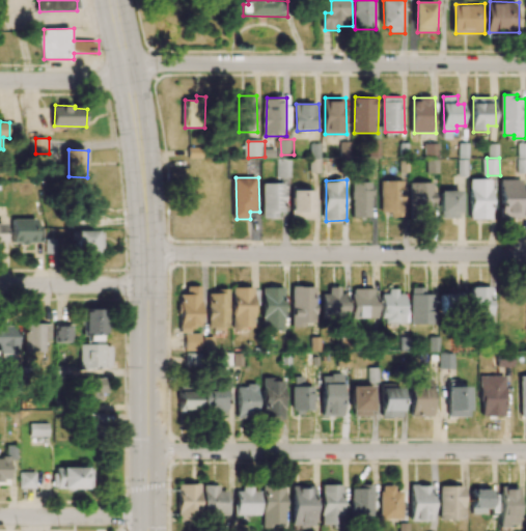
[(474,219),(495,219),(495,179),(474,179),(474,219)]
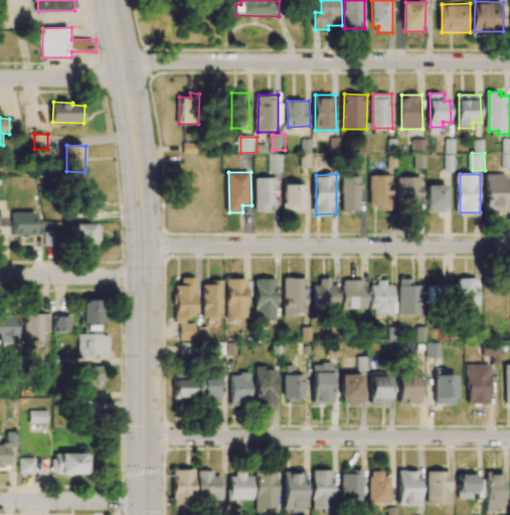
[(509,174),(489,174),(489,212),(509,211),(509,174)]
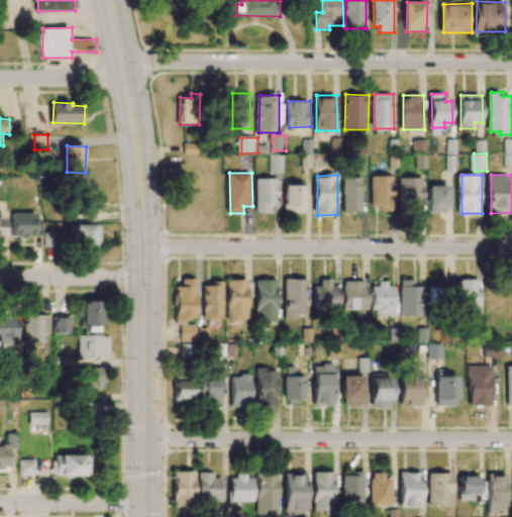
[(395,176),(374,177),(375,207),(383,207),(383,211),(396,211),(395,176)]
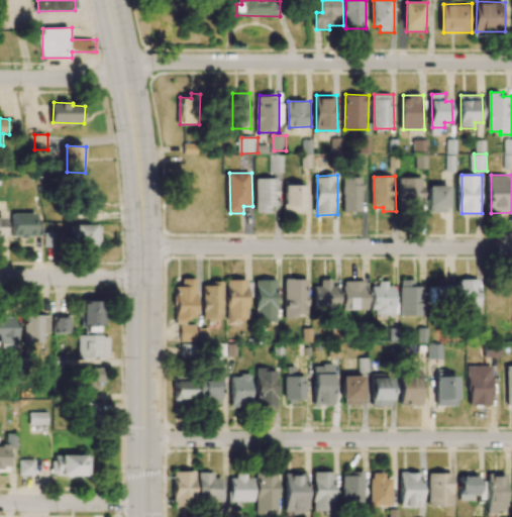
[(345,211),(365,211),(365,178),(346,178),(345,211)]
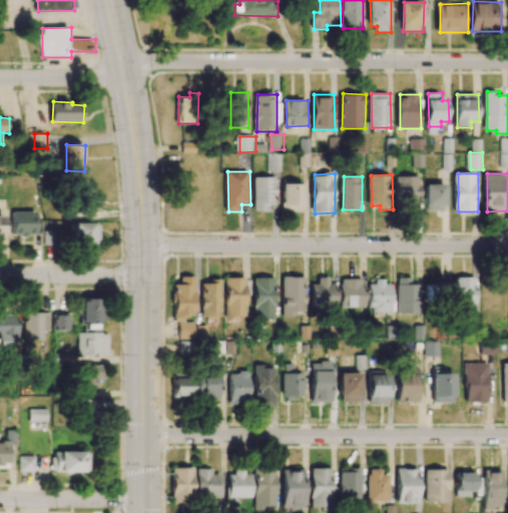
[(422,204),(423,177),(399,176),(398,204),(422,204)]
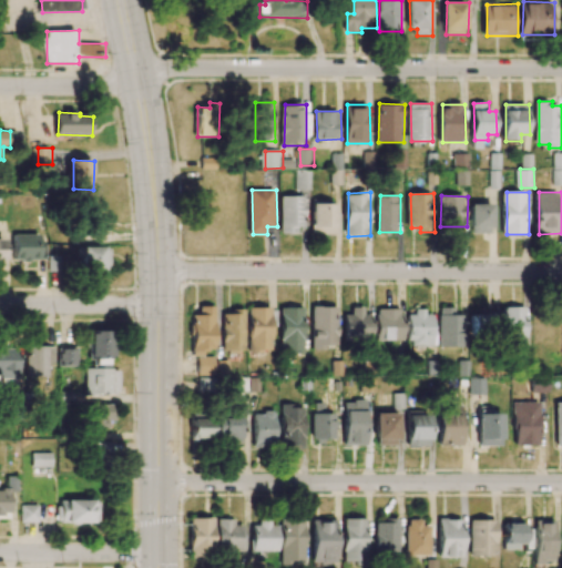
[(308,196),(284,196),(284,232),(308,231),(308,196)]
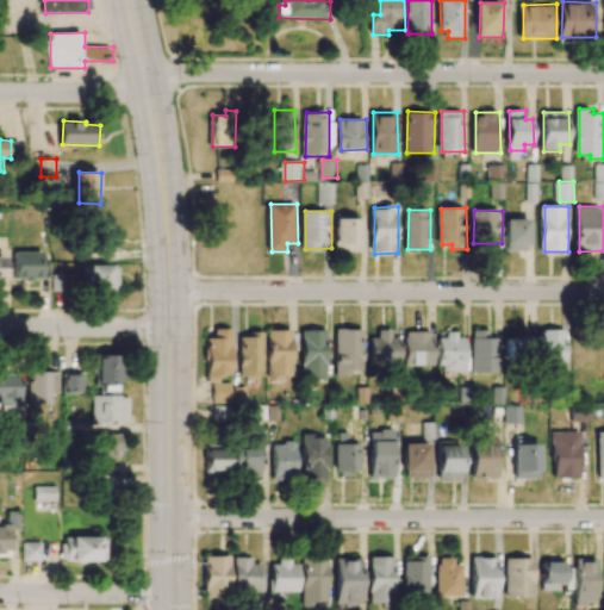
[(368,253),(368,229),(365,229),(365,216),(340,216),(338,251),(368,253)]
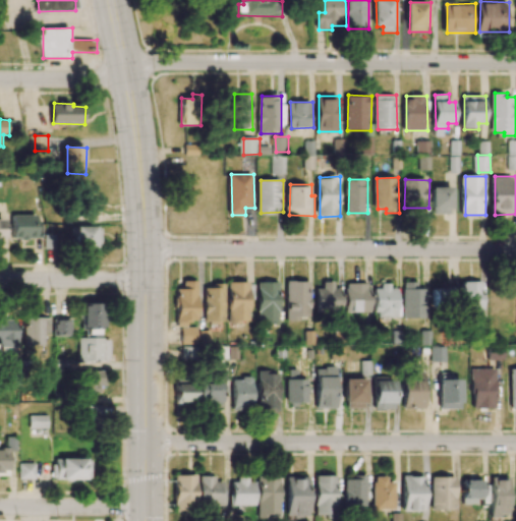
[(455,187),(436,187),(436,214),(455,214),(455,187)]
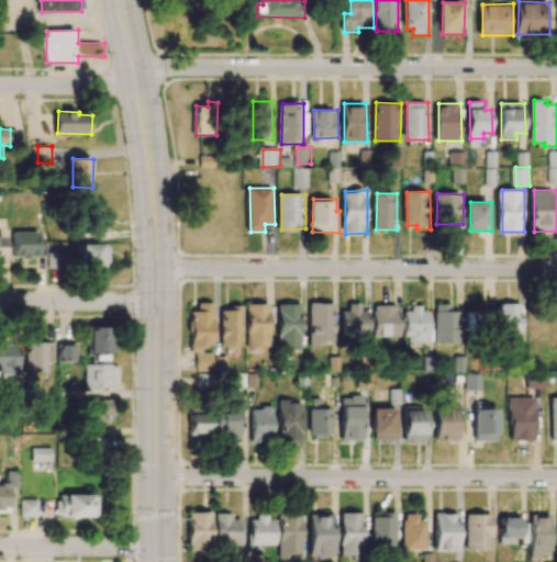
[(42,232),(17,233),(18,258),(48,257),(48,242),(42,242),(42,232)]
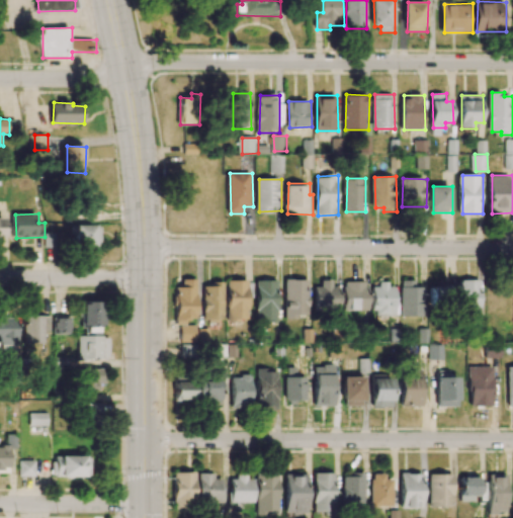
[(75,226),(76,247),(102,246),(102,225),(75,226)]
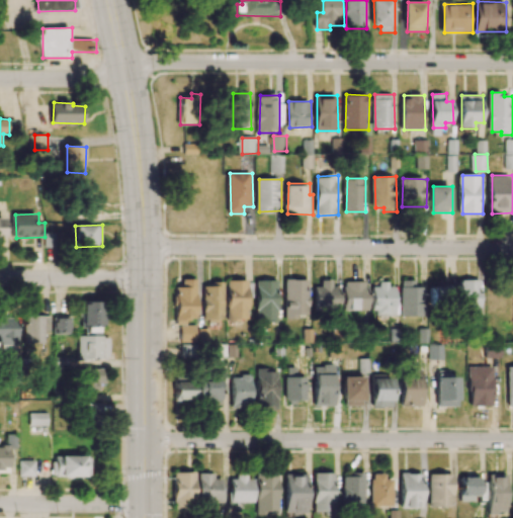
[(183,342),(198,342),(198,325),(188,325),(189,319),(198,320),(199,279),(185,279),(184,287),(178,287),(177,325),(184,325),(183,342)]
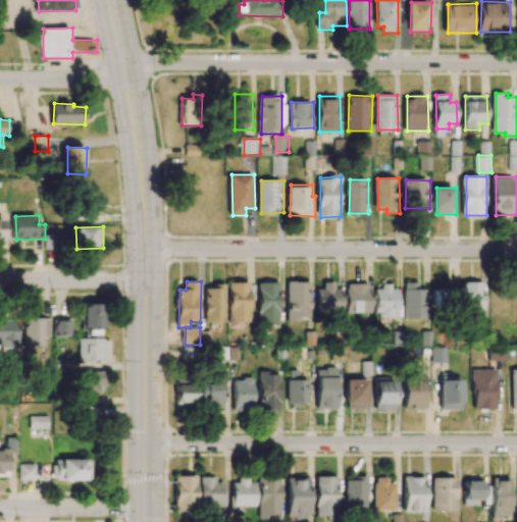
[(290,321),(303,322),(303,317),(312,318),(313,282),(291,281),(290,321)]
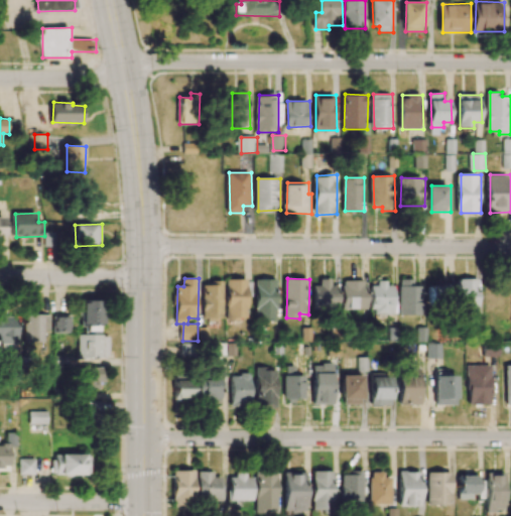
[(229,279),(228,319),(249,319),(250,280),(229,279)]
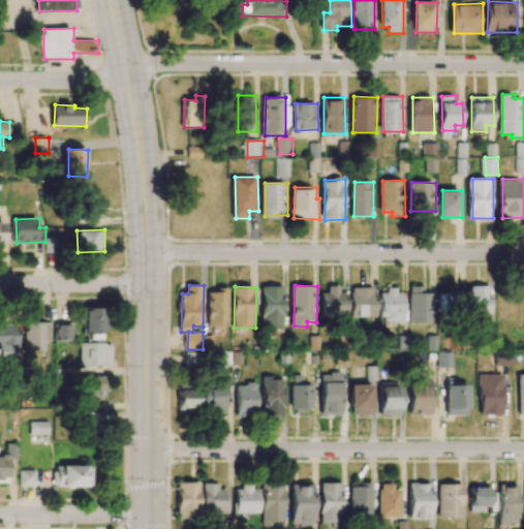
[(285,286),(264,286),(266,330),(286,329),(285,286)]
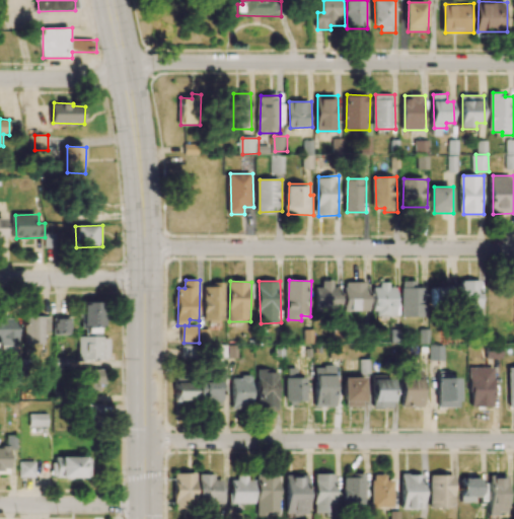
[(335,281),(324,281),(324,288),(317,288),(318,312),(343,311),(342,287),(336,288),(335,281)]
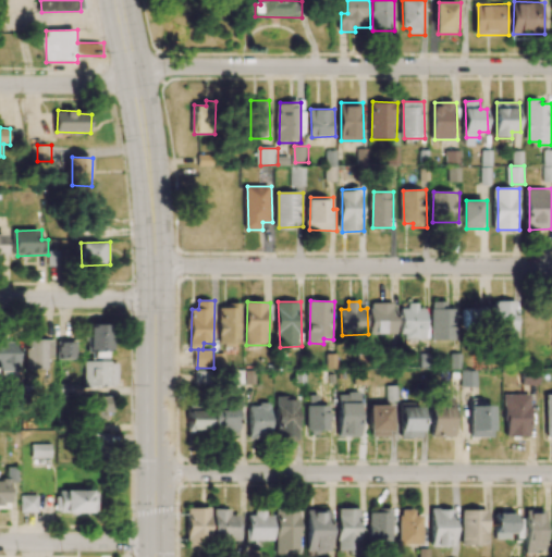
[(436,342),(460,341),(458,309),(450,309),(449,301),(433,302),(436,342)]
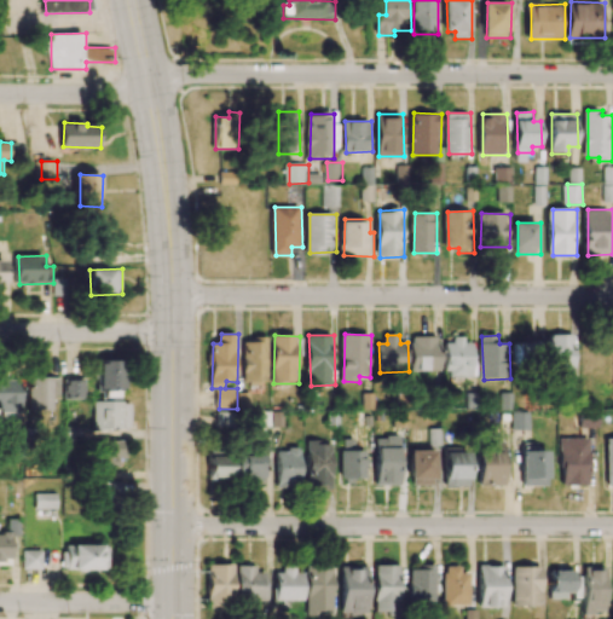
[(577,335),(553,335),(553,380),(577,379),(577,335)]
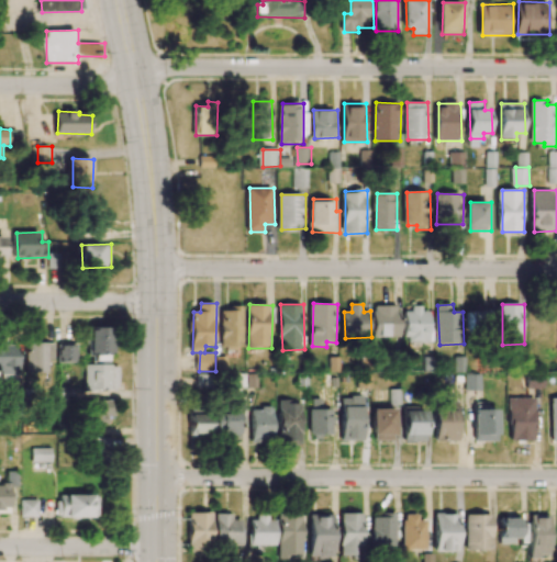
[(401,306),(376,306),(376,337),(401,337),(401,306)]
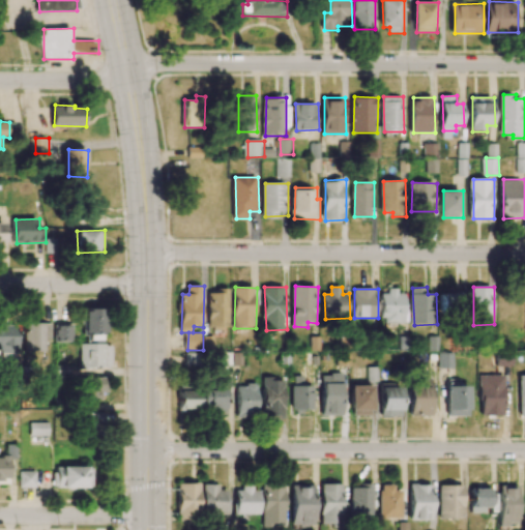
[(210,291),(211,329),(232,328),(231,291),(210,291)]
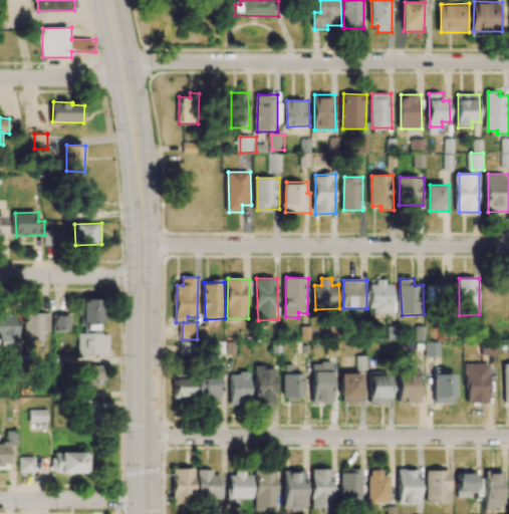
[(395,283),(372,282),(372,313),(394,313),(395,283)]
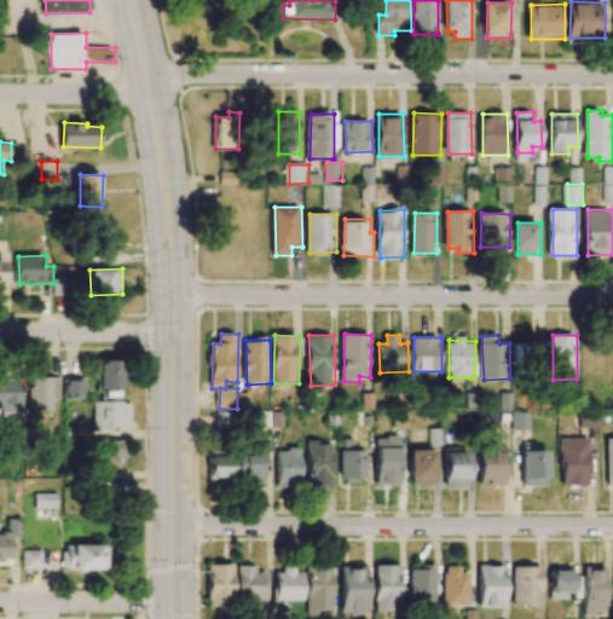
[(519,343),(519,363),(542,363),(542,342),(519,343)]
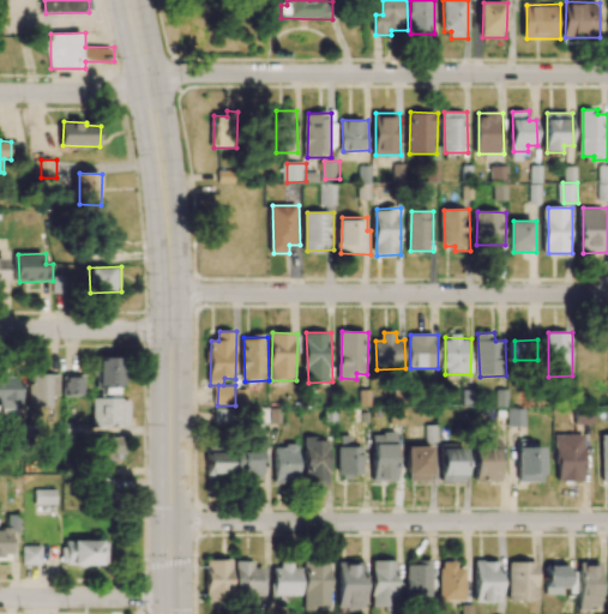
[(125,359),(101,357),(100,386),(125,387),(125,359)]
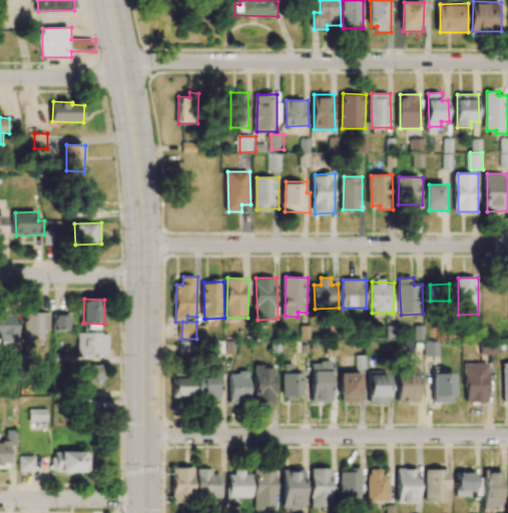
[(0,345),(20,345),(19,312),(0,312),(0,345)]
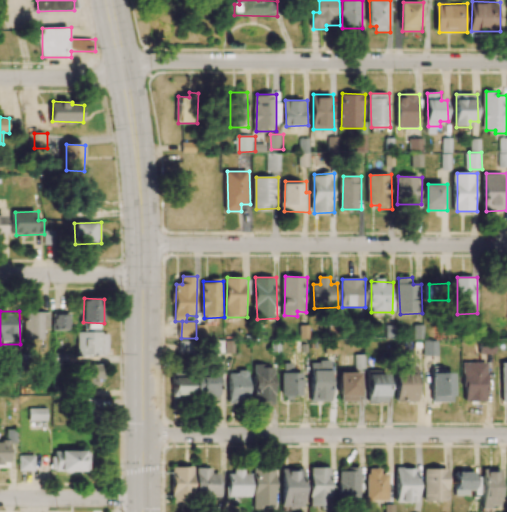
[(53,327),(53,312),(28,312),(28,339),(47,340),(47,327),(53,327)]
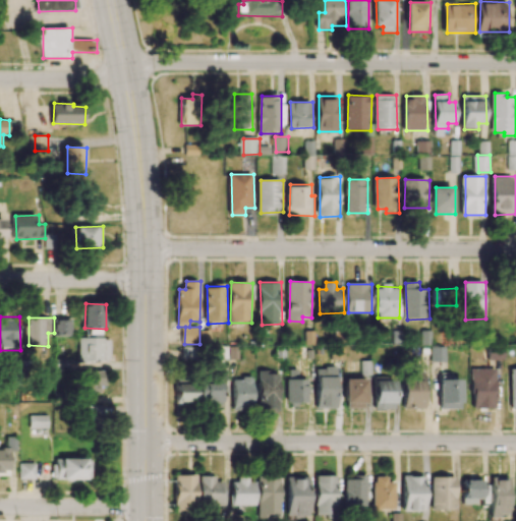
[(57,336),(73,336),(73,320),(57,321),(57,336)]
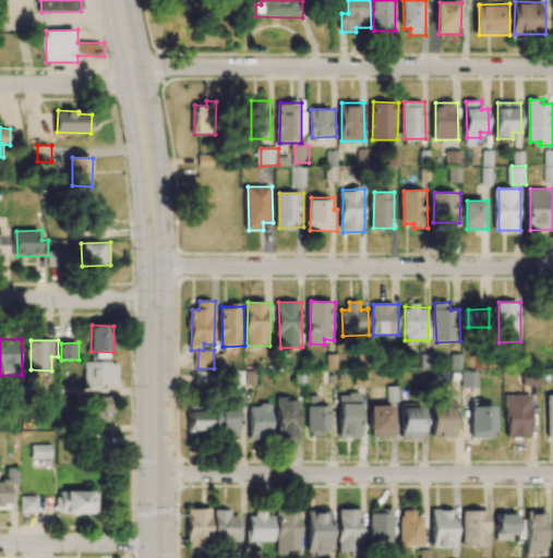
[(121,362),(87,363),(87,387),(121,387),(121,362)]
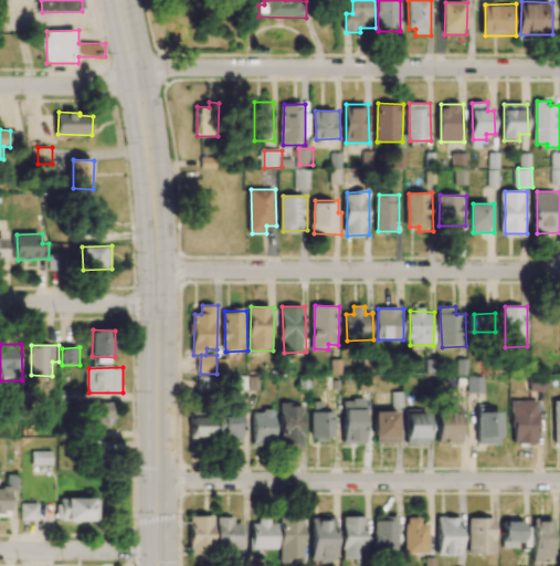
[(218,377),(202,376),(201,390),(217,391),(218,377)]
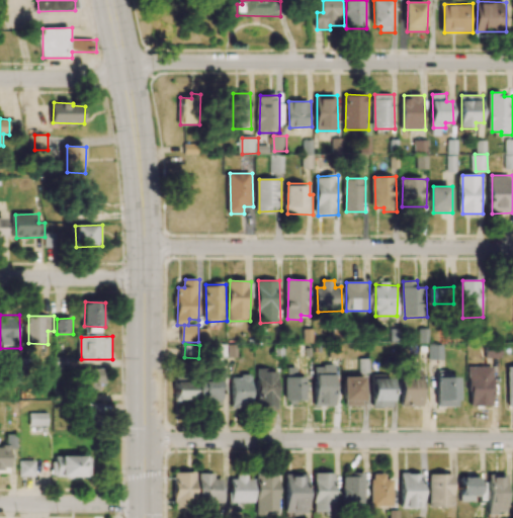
[(431,359),(446,360),(446,345),(432,344),(431,359)]
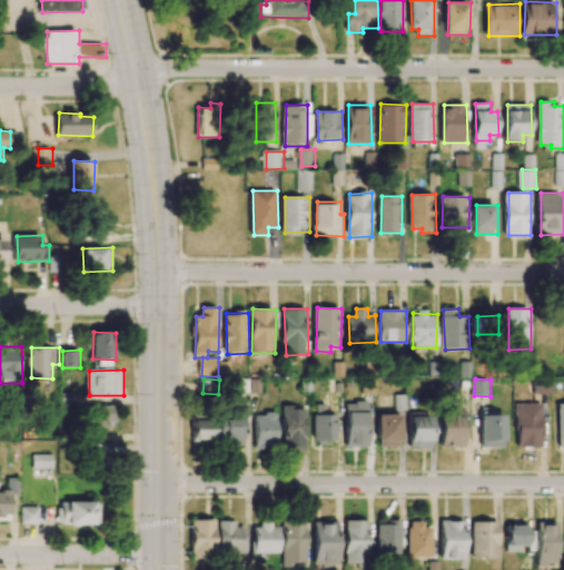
[(370,402),(347,403),(348,448),(372,446),(370,402)]
